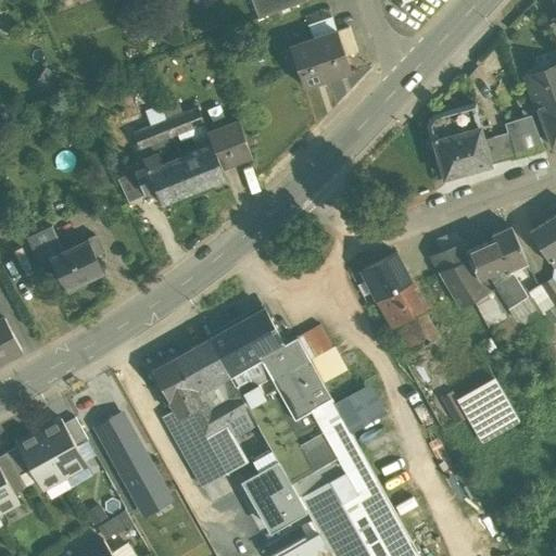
[(250,0),(257,20),(306,1),(306,0),(250,0)]
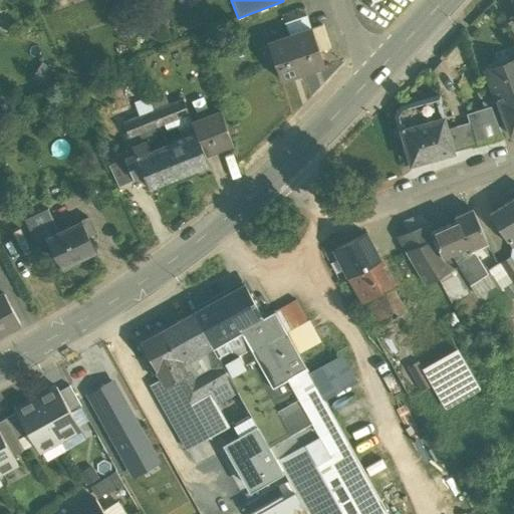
[(181,29),(184,37),(206,29),(203,21),(181,29)]
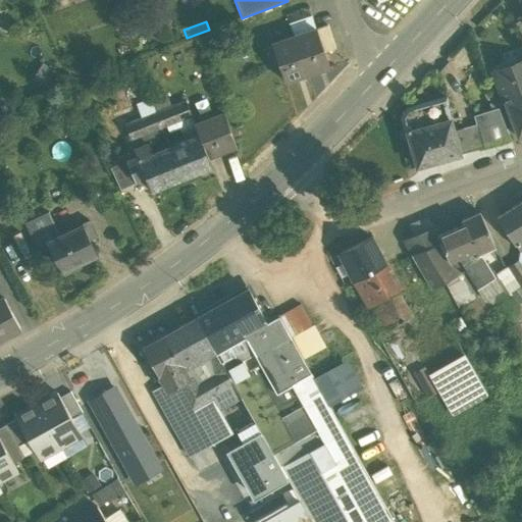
[(327,25),(316,29),(324,52),(335,49),(327,25)]
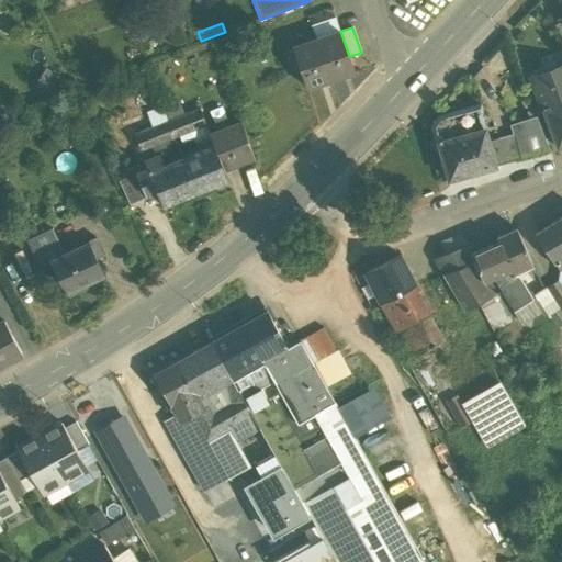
[(340,31),(316,40),(330,79),(355,71),(349,56),(340,31)]
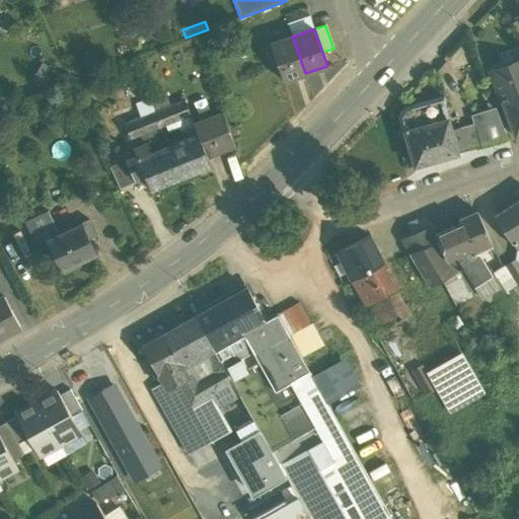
[(305,73),(292,36),(271,44),(277,63),(278,63),(283,81),(305,73)]
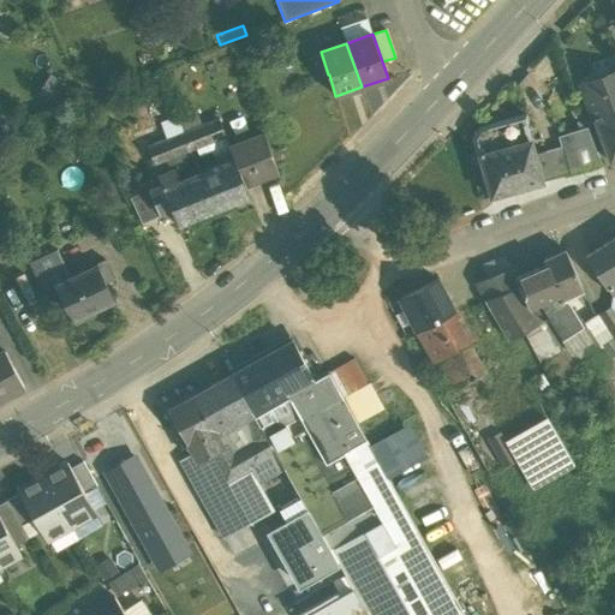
[(614,73),(581,87),(587,102),(589,101),(595,117),(593,118),(610,162),(614,160),(614,73)]
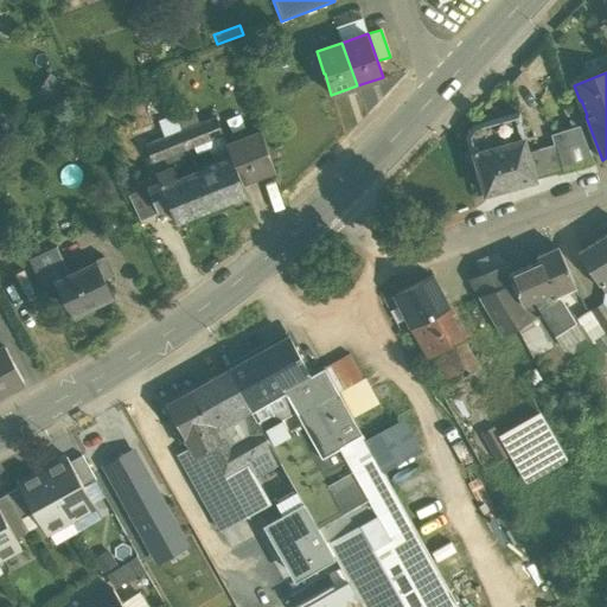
[(176,120),(179,129),(198,122),(195,113),(176,120)]
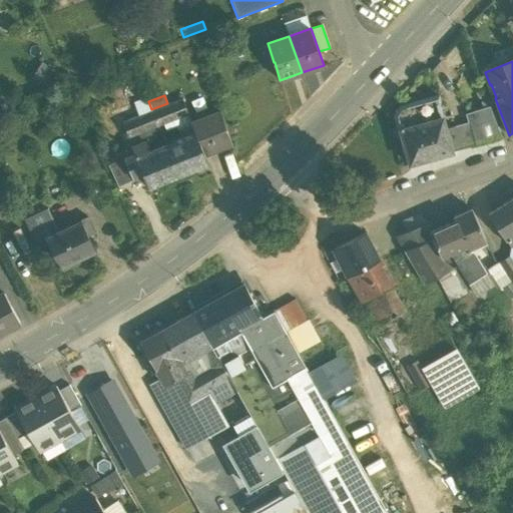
[(167,103),(151,109),(157,125),(186,113),(180,98),(167,103)]
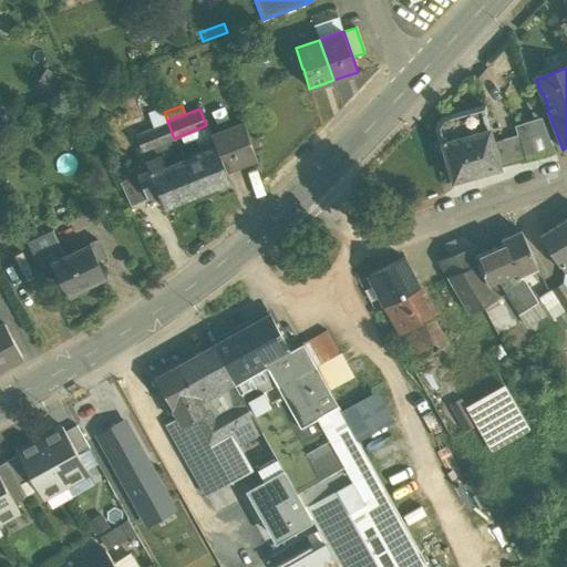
[(482,109),(435,122),(453,182),(500,168),(492,142),(482,109)]
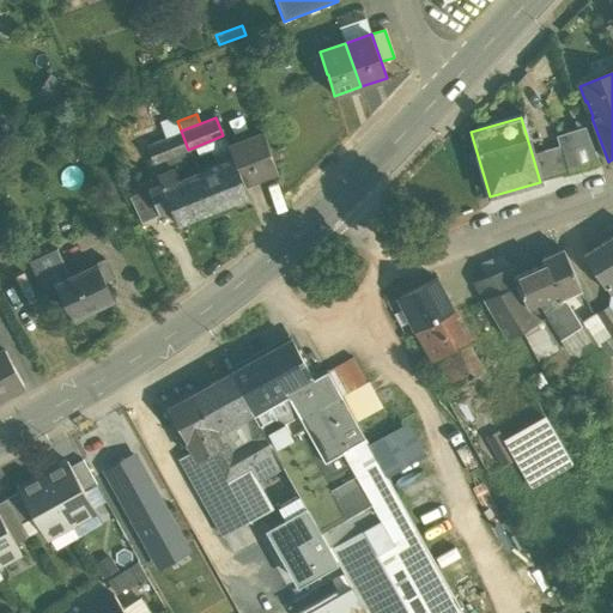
[(584,127),(556,137),(559,146),(562,146),(569,174),(600,165),(584,127)]
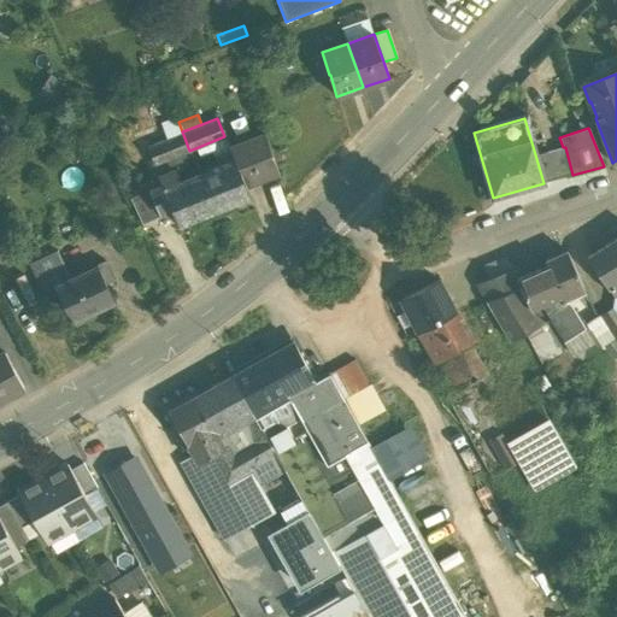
[(147,146),(154,164),(189,151),(182,131),(147,146)]
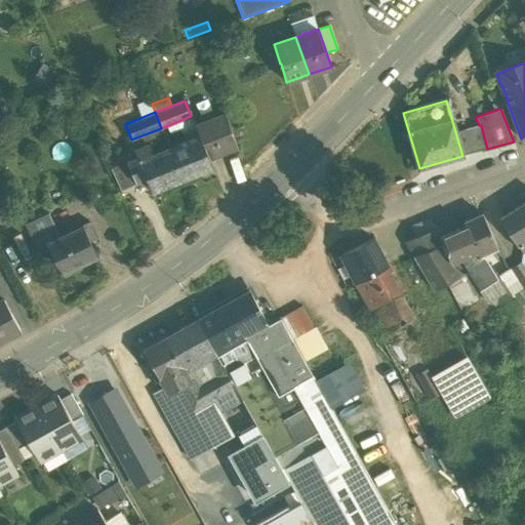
[(237,147),(226,112),(194,123),(199,134),(207,156),(237,147)]
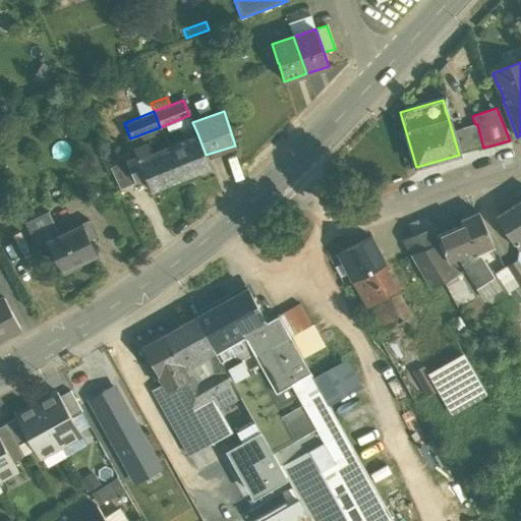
[(475,124),(452,130),(459,155),(483,148),(477,124),(475,124)]
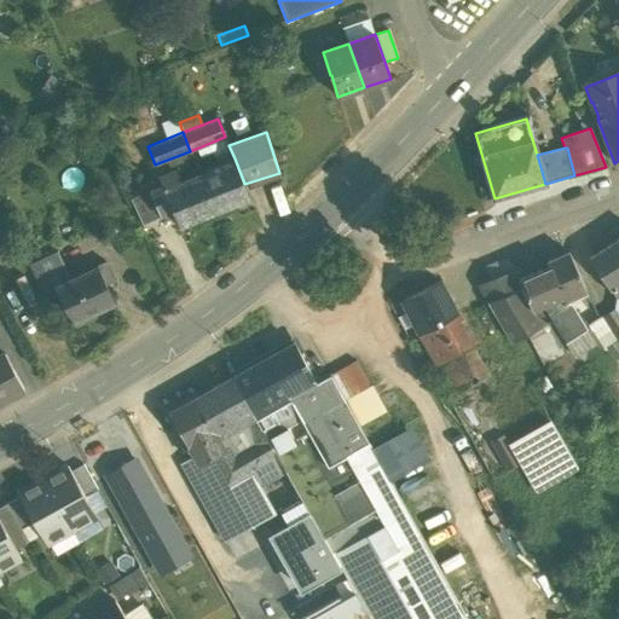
[(162,185),(163,187),(198,173),(190,151),(155,165),(162,185)]
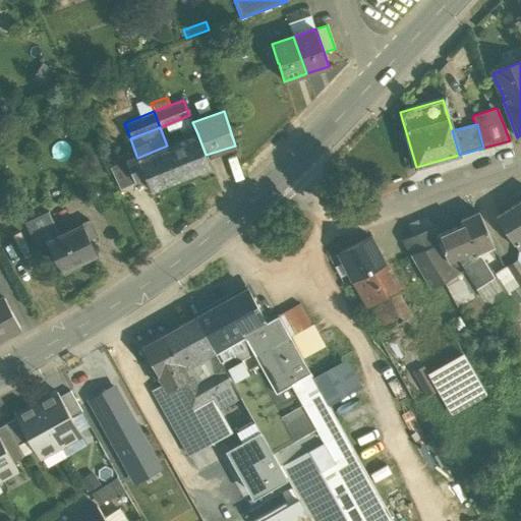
[(197,133),(167,146),(180,177),(210,166),(206,155),(197,133)]
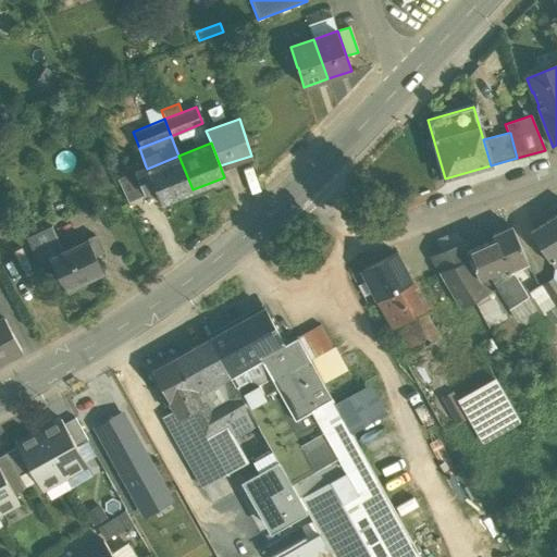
[(193,189),(178,156),(147,169),(155,186),(161,202),(193,189)]
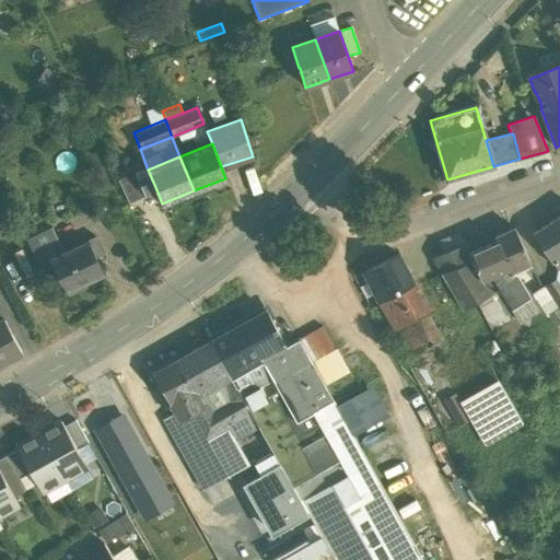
[(155,187),(148,170),(147,167),(136,172),(144,191),(155,187)]
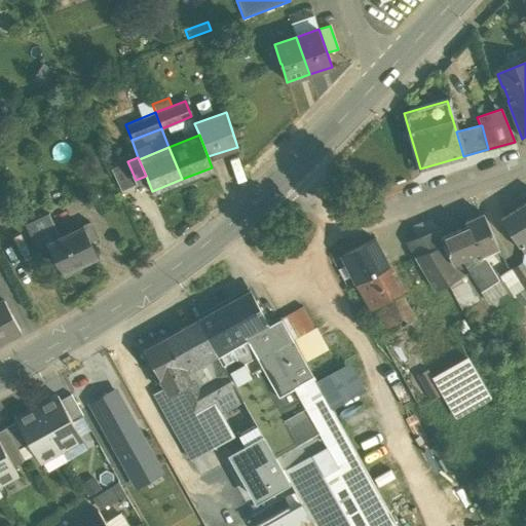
[(136,180),(127,161),(112,167),(121,191),(138,184),(136,180)]
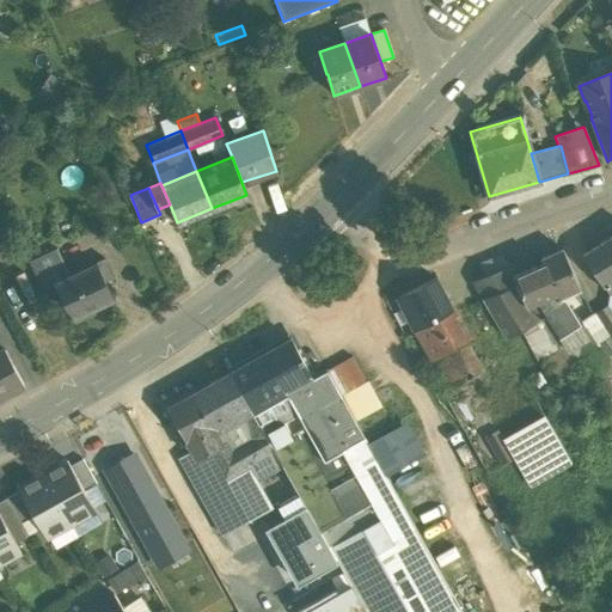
[(611,237),(583,256),(604,286),(605,285),(611,280),(611,237)]
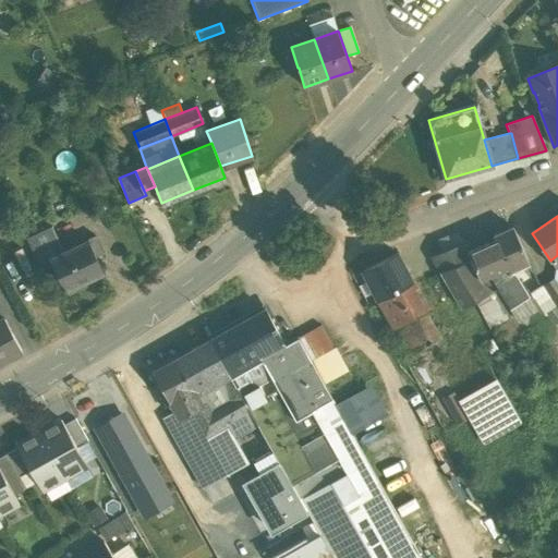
[(62,252),(50,226),(25,238),(38,265),(50,259),(49,257),(62,252)]
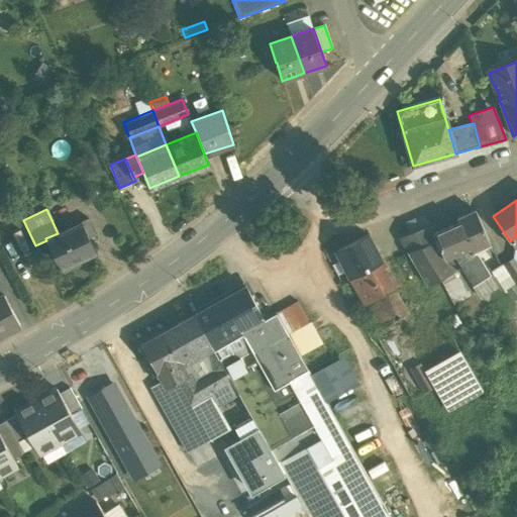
[(458,223),(433,233),(437,242),(444,255),(467,245),(470,252),(472,251),(490,243),(476,211),(456,219),(458,223)]
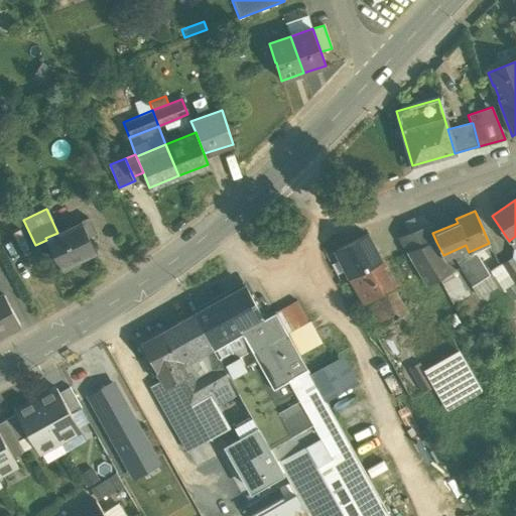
[(57,233),(45,238),(46,240),(59,268),(62,266),(65,270),(78,264),(76,260),(94,251),(87,236),(94,233),(87,219),(57,233)]
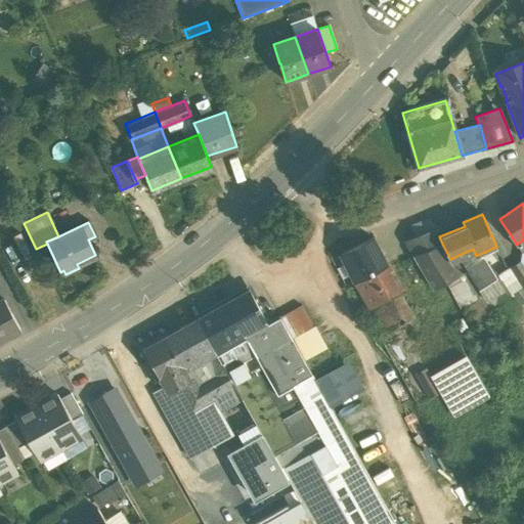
[(439,236),(434,228),(406,241),(413,255),(443,246),(439,236)]
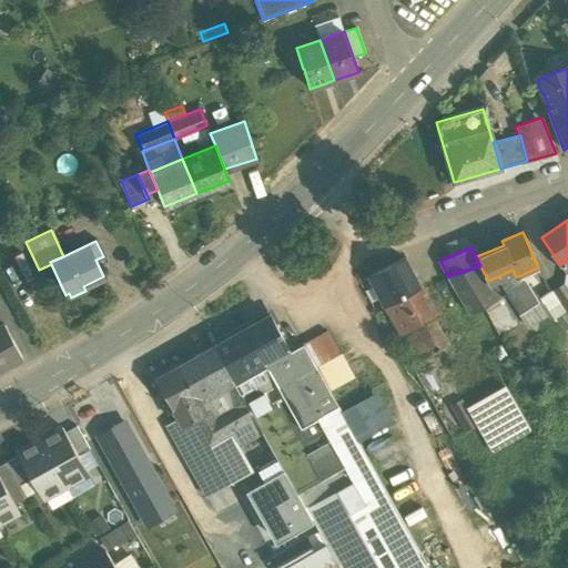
[(403,259),(369,275),(385,305),(419,287),(403,259)]
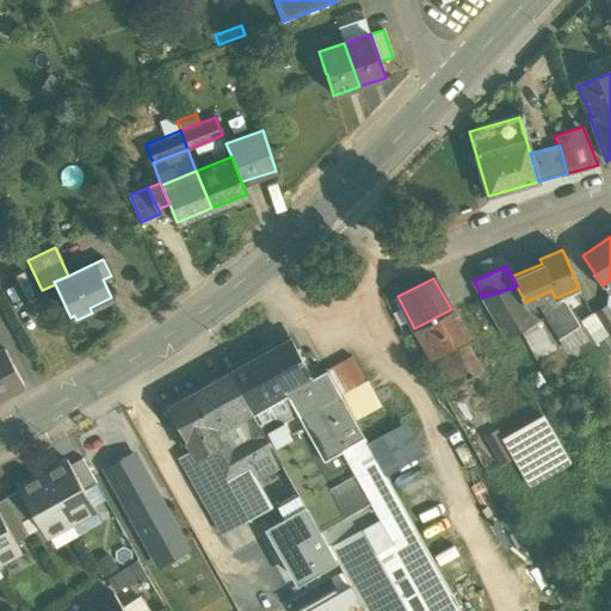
[(517,287),(482,297),(506,338),(513,333),(523,327),(544,315),(535,302),(526,306),(525,302),(517,287)]
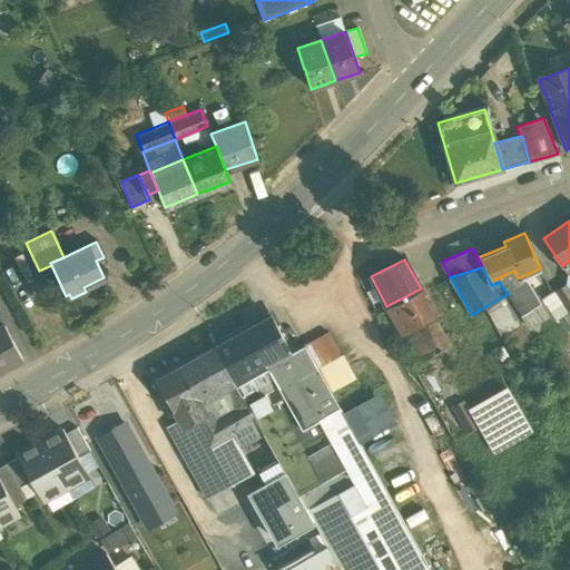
[(514,271),(490,282),(491,285),(499,282),(508,294),(521,314),(538,304),(520,277),(518,278),(514,271)]
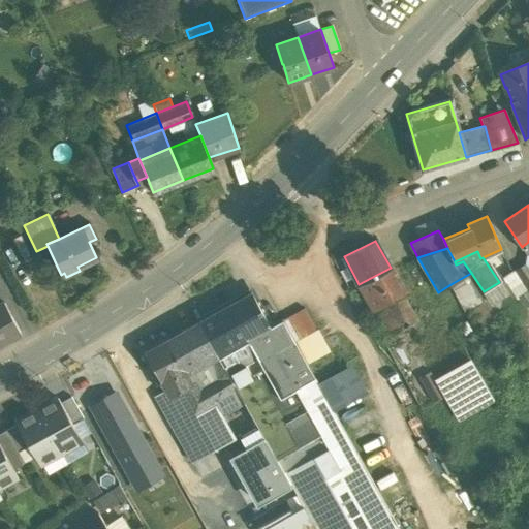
[(528,267),(527,263),(512,273),(526,289),(528,287),(528,267)]
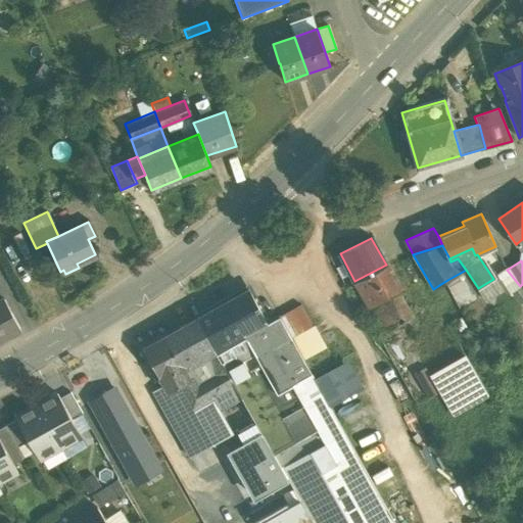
[(386,265),(354,281),(362,293),(393,277),(386,265)]
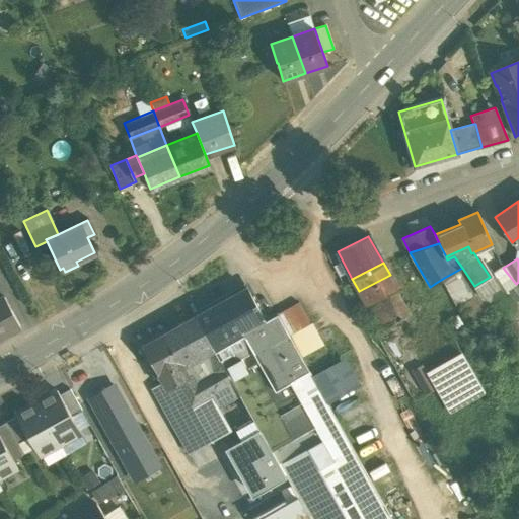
[(462,268),(444,278),(447,283),(461,305),(479,294),(474,286),(462,268)]
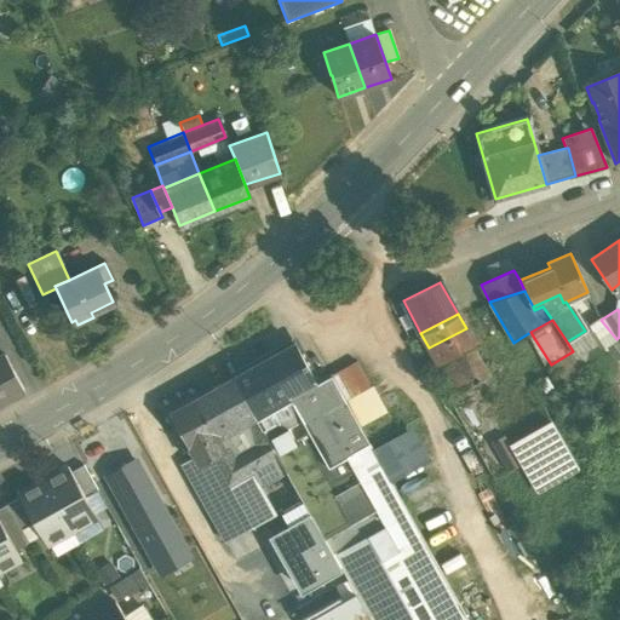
[(619,337),(616,339),(601,320),(590,327),(602,346),(612,339),(619,352),(619,337)]
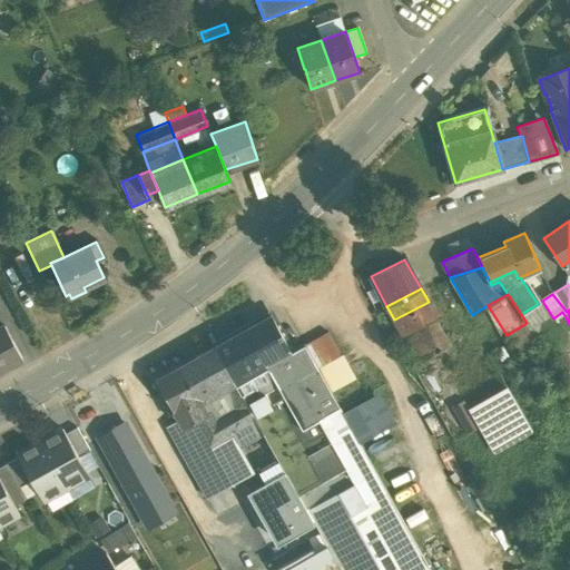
[(429,302),(394,320),(402,334),(436,315),(429,302)]
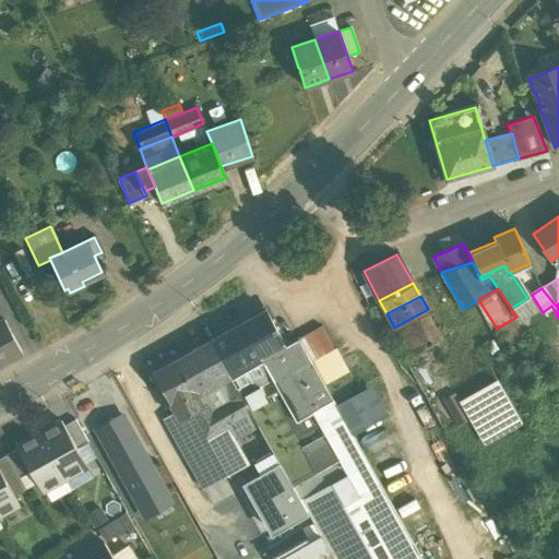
[(543,322),(527,298),(511,308),(516,317),(518,316),(525,328),(542,352),(550,346),(550,348),(558,342),(558,335),(548,319),(543,322)]
